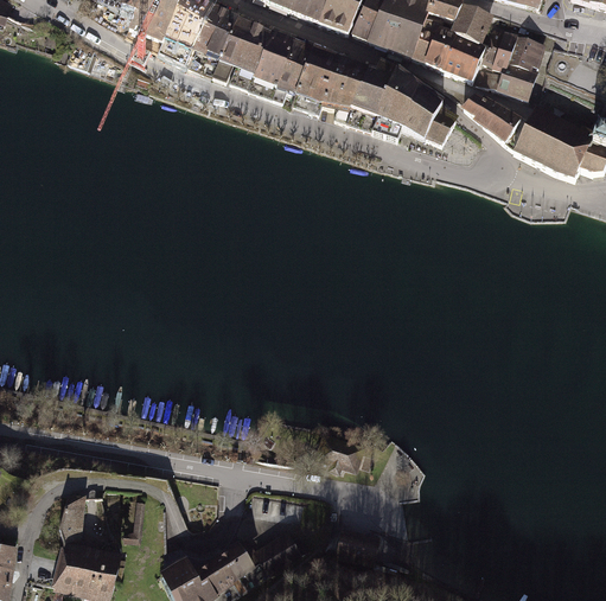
[(119,0),(122,2),(120,7),(135,13),(136,13),(142,0),(119,0)]
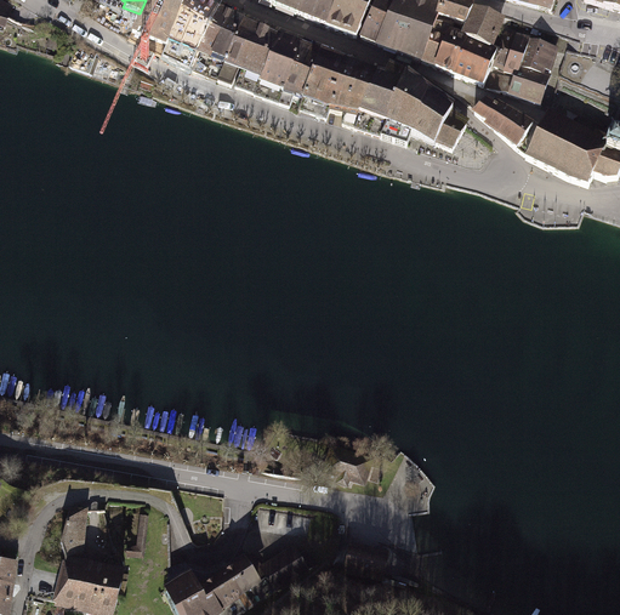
[(146,0),(140,13),(138,13),(132,28),(166,41),(161,52),(189,66),(197,46),(206,26),(180,10),(185,0),(146,0)]
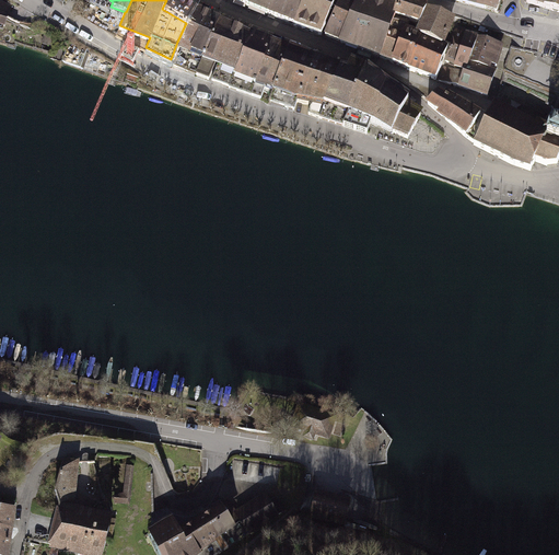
[(195,3),(189,0),(166,0),(162,9),(186,23),(195,3)]
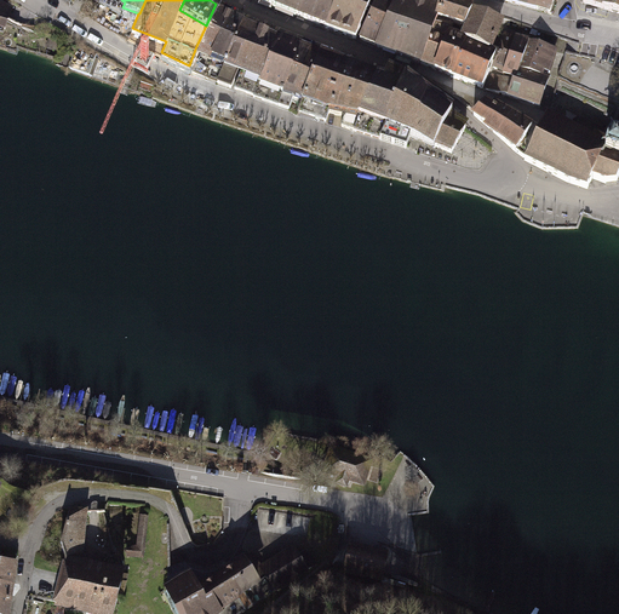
[(273,0),(275,1),(275,0),(296,9),(296,10),(297,10),(301,0),(273,0)]
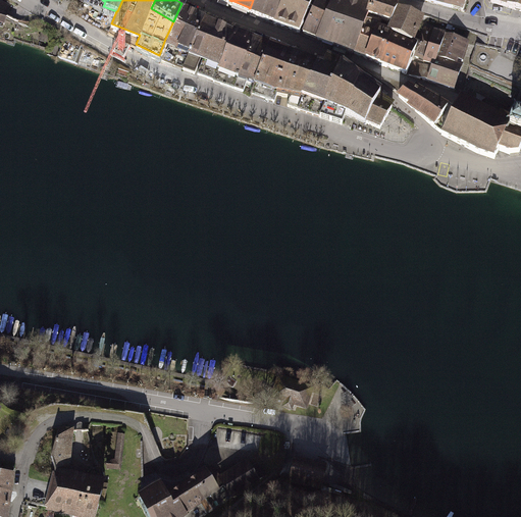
[(253,0),(250,8),(273,17),(280,0),(253,0)]
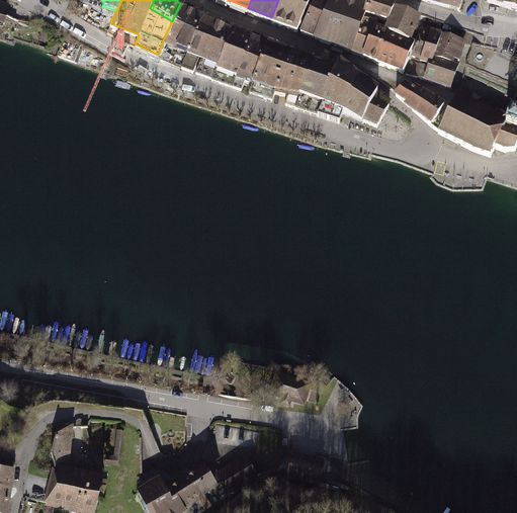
[(305,8),(284,0),(278,0),(271,17),(271,18),(273,19),(273,18),(278,20),(278,21),(281,22),(281,21),(286,23),(288,24),(289,23),(294,25),(293,26),(296,27),(297,24),(305,8)]
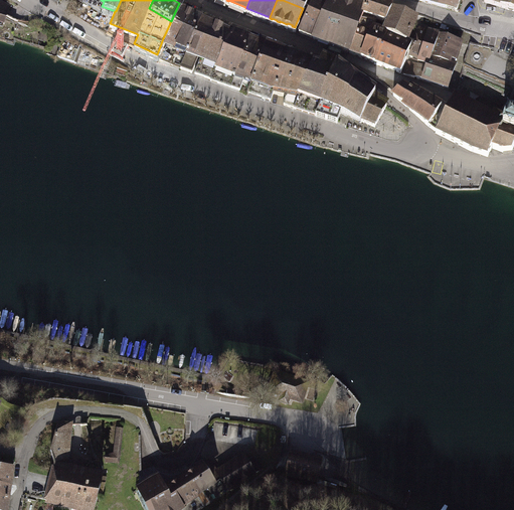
[(283,0),(303,8),(306,0),(283,0)]
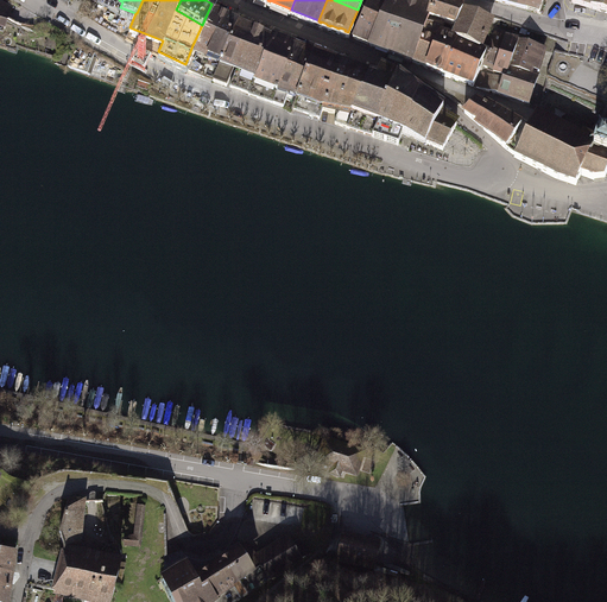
[(381,10),(385,0),(367,0),(366,4),(381,10)]
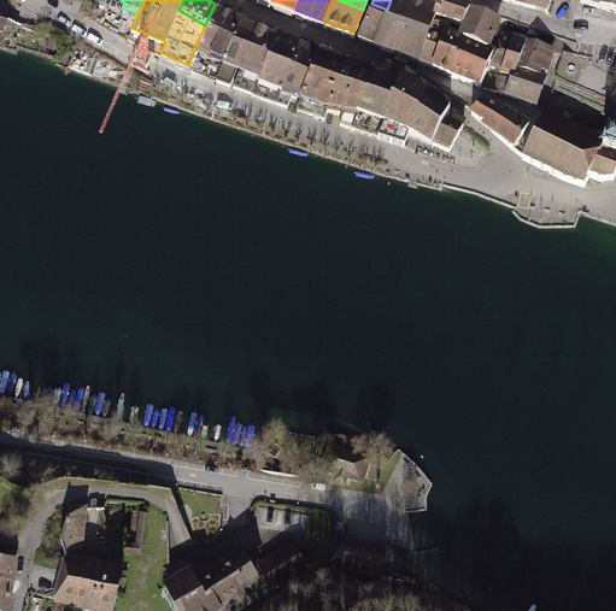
[(391,0),(387,10),(374,41),(394,48),(418,58),(433,16),(435,9),(434,9),(436,0),(391,0)]
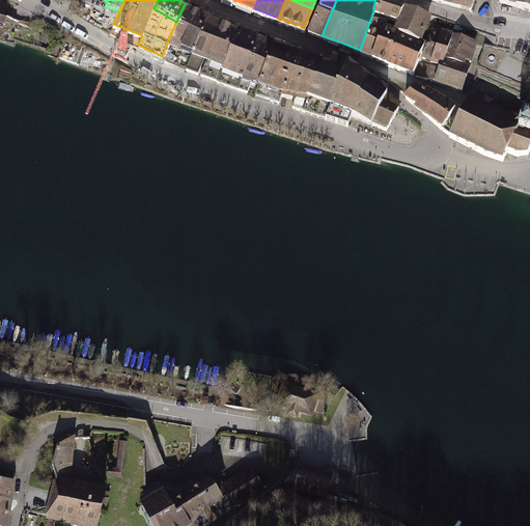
[(375,0),(373,7),(374,7),(398,16),(405,1),(401,0),(375,0)]
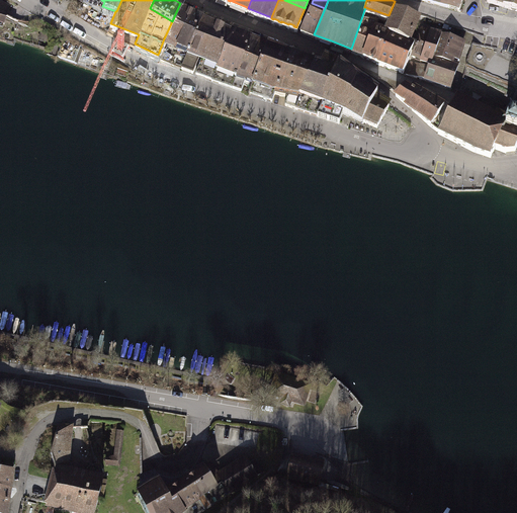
[(193,9),(180,3),(172,21),(164,38),(158,55),(170,60),(177,45),(193,9)]
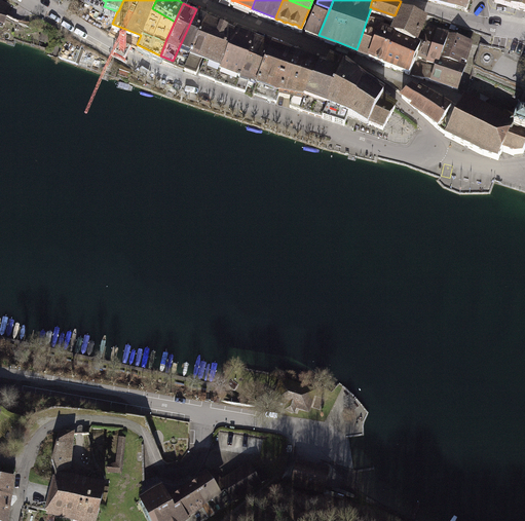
[(330,8),(316,3),(305,29),(319,35),(330,8)]
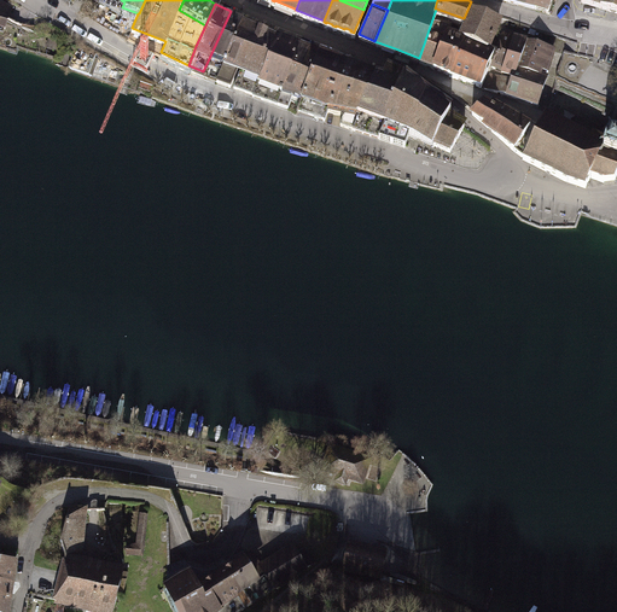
[(499,16),(471,5),(466,19),(460,19),(459,21),(459,27),(463,28),(461,30),(461,33),(465,34),(487,44),(488,42),(499,16)]
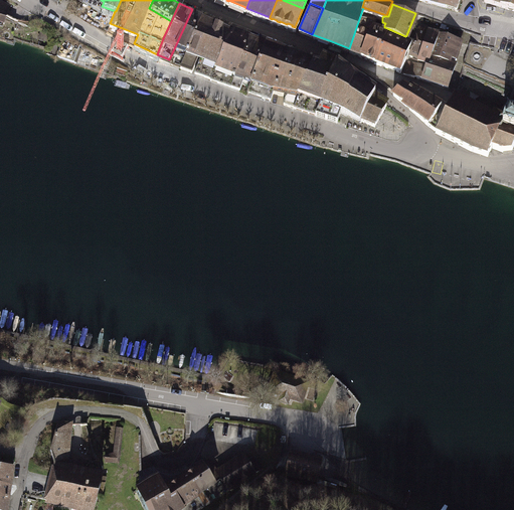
[(201,13),(192,9),(176,44),(169,59),(180,64),(185,49),(186,48),(187,48),(201,13)]
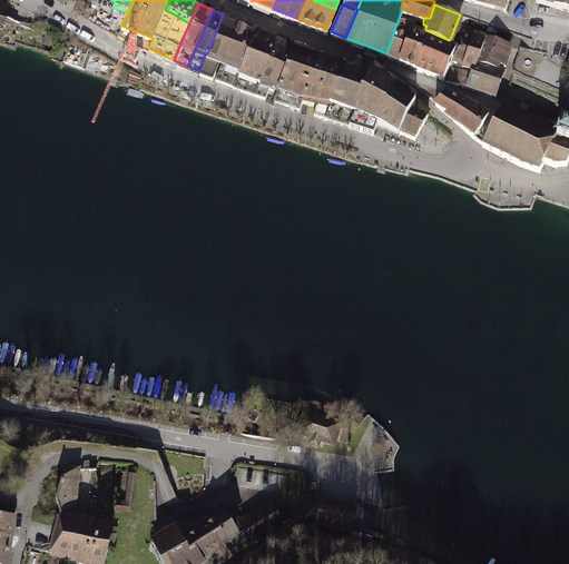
[(232,19),(223,15),(207,53),(206,53),(205,55),(207,56),(208,53),(218,57),(232,19)]
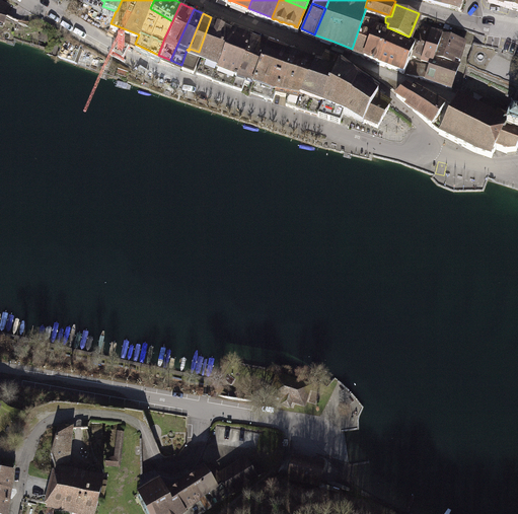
[(364,13),(352,49),(363,53),(376,22),(378,18),(364,13)]
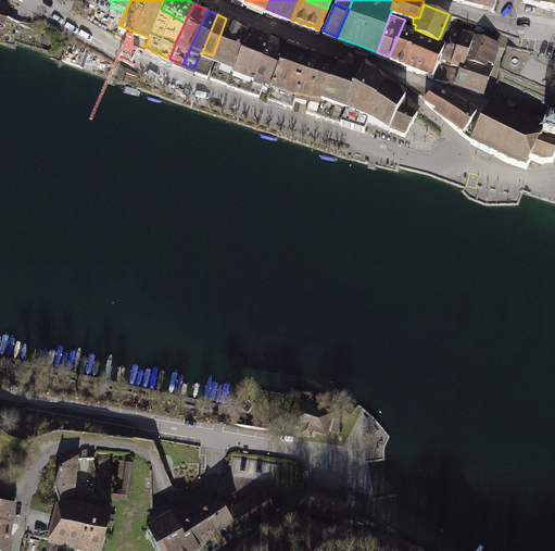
[(247,28),(226,19),(213,55),(214,57),(216,58),(210,74),(227,80),(231,70),(247,28)]
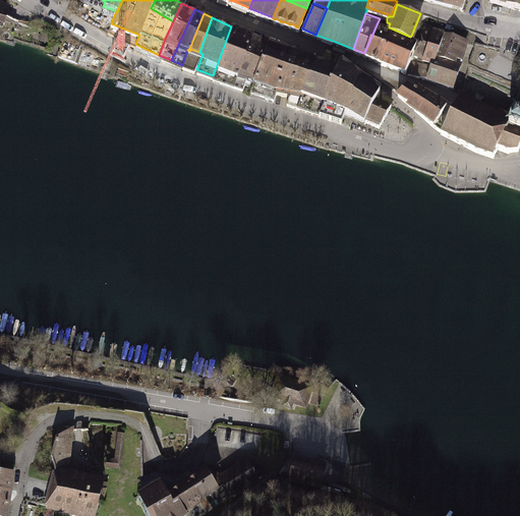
[(389,25),(378,22),(364,53),(380,59),(386,43),(392,29),(389,27),(389,25)]
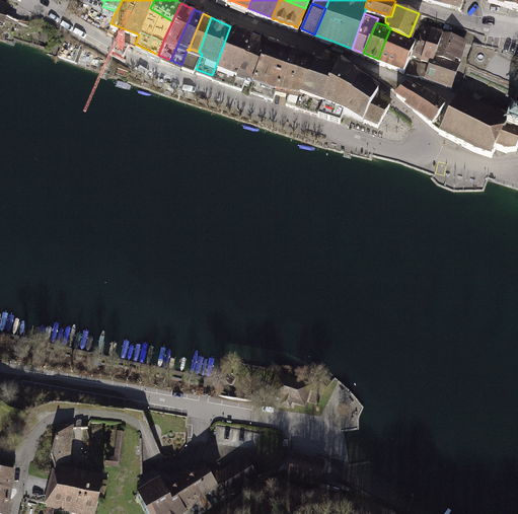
[(429,26),(422,24),(413,52),(422,56),(432,28),(429,27),(429,26)]
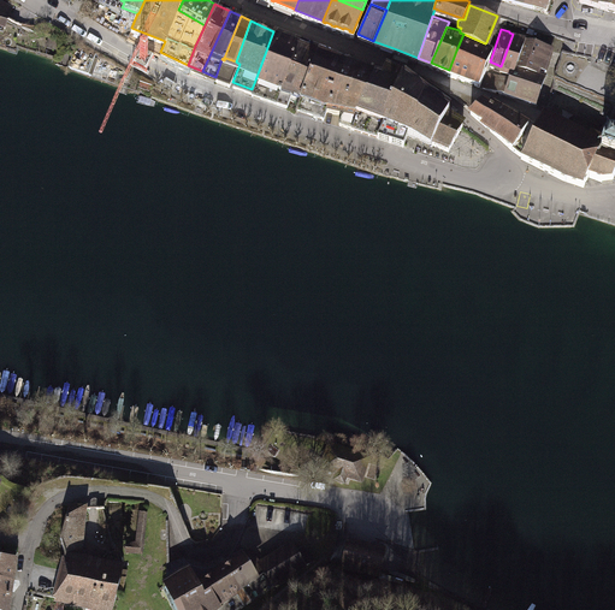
[(297,40),(273,31),(256,77),(252,89),(252,90),(277,100),(281,87),(297,40)]
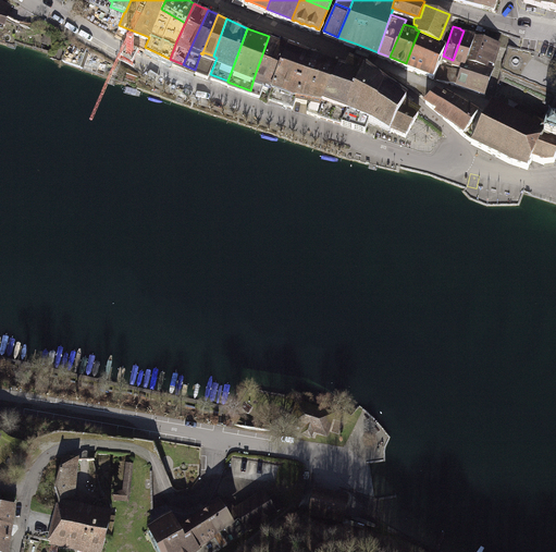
[(465,29),(464,31),(453,60),(464,63),(466,57),(474,33),(465,29)]
